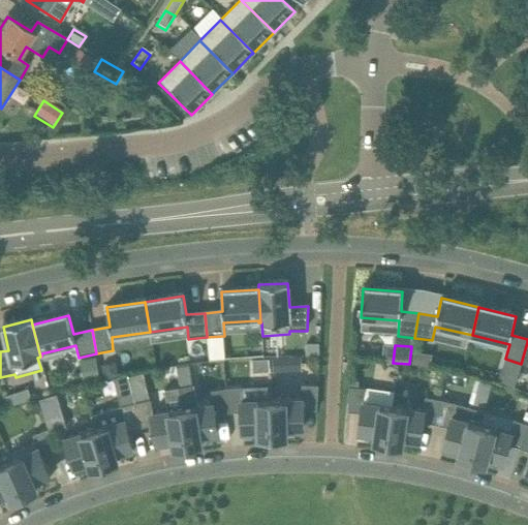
[(319,346),(305,346),(306,359),(319,359),(319,346)]
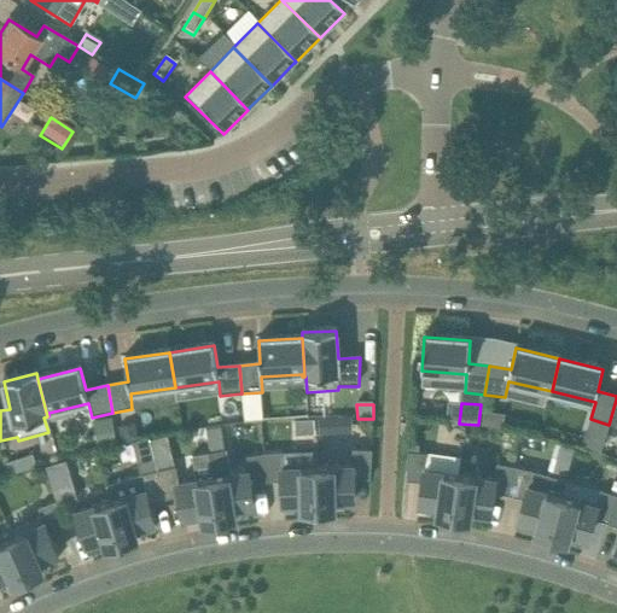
[(481,414),(481,425),(504,425),(504,414),(481,414)]
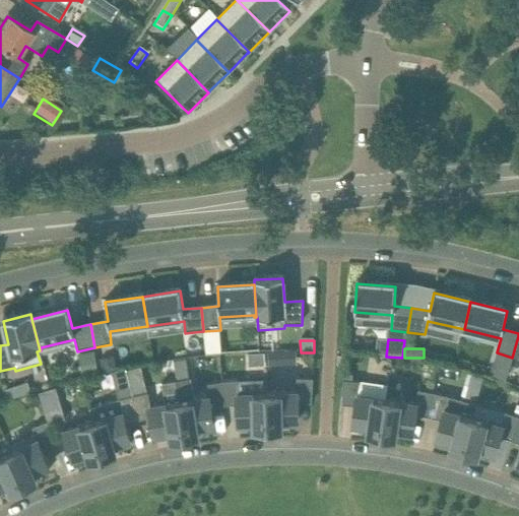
[(79,358),(83,377),(98,374),(94,355),(79,358)]
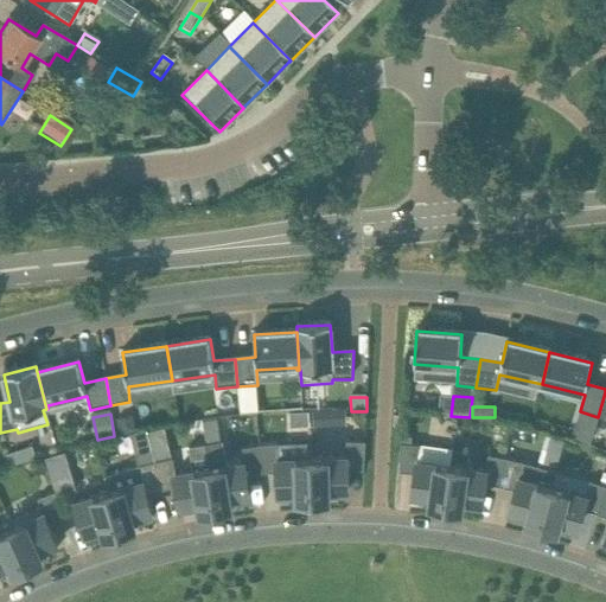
[(313,431),(346,430),(345,414),(313,415),(313,431)]
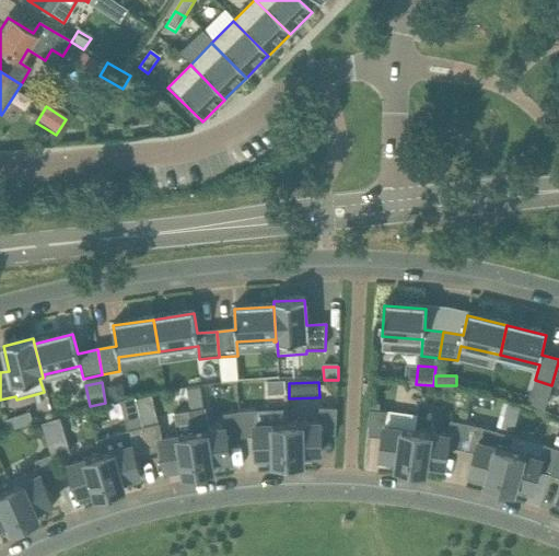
[(270,385),(270,401),(286,400),(286,385),(270,385)]
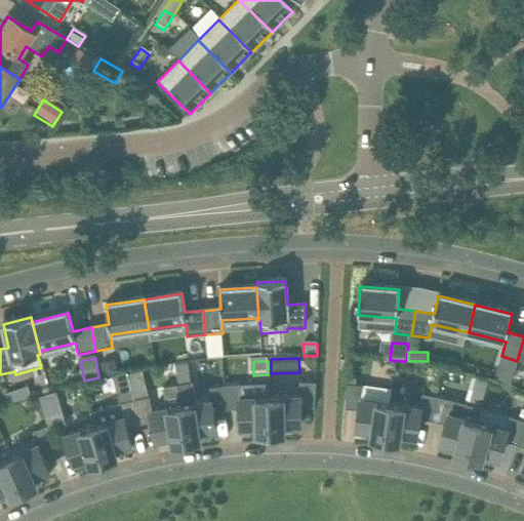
[(115,362),(101,365),(104,378),(117,376),(115,362)]
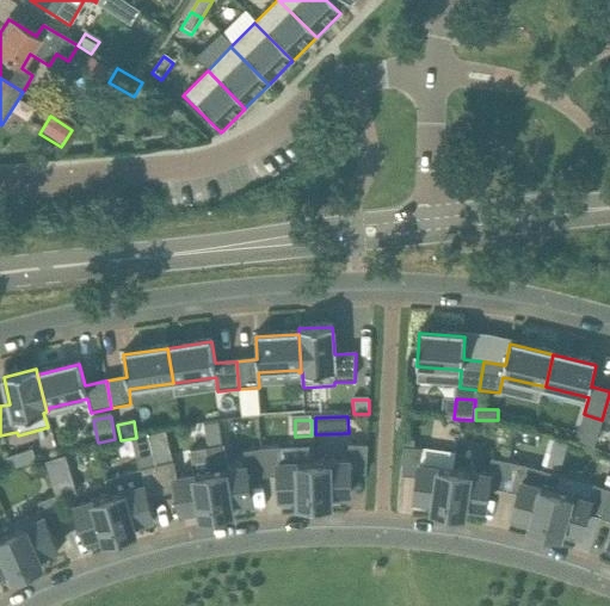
[(222,425),(205,426),(207,440),(223,439),(222,425)]
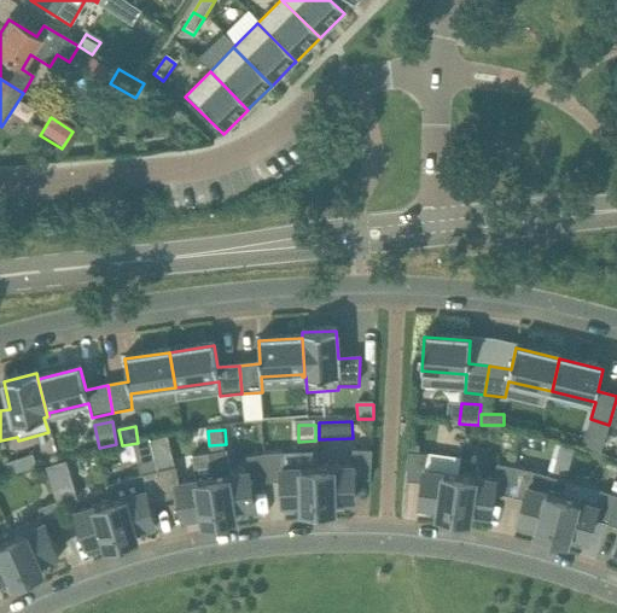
[(454,517),(460,477),(425,472),(426,455),(418,455),(419,448),(408,447),(408,455),(407,484),(423,484),(419,506),(423,506),(423,511),(438,513),(438,514),(454,517)]
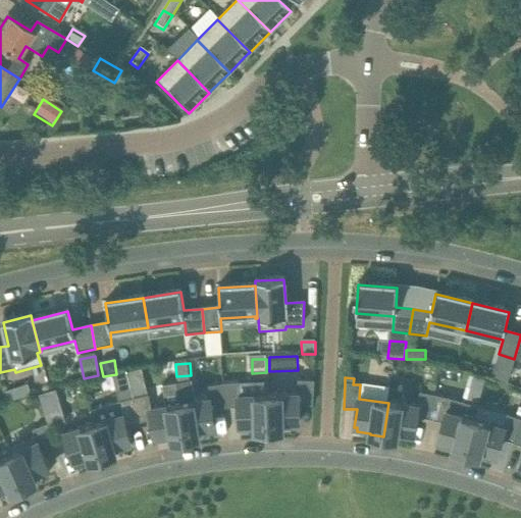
[(298,395),(268,396),(269,429),(283,429),(297,428),(297,424),(300,424),(299,406),(313,407),(314,382),(298,381),(298,395)]
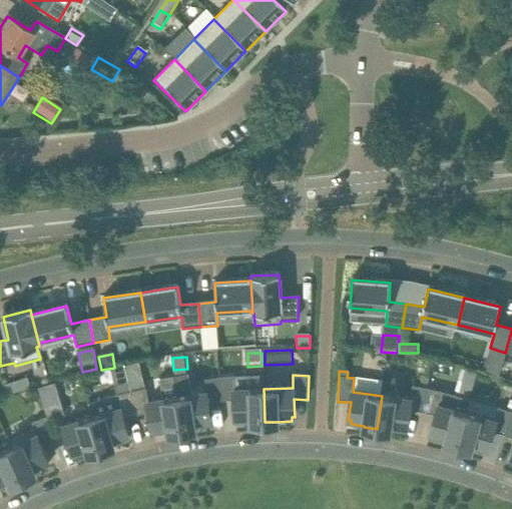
[(188,376),(173,378),(177,398),(182,430),(195,428),(208,426),(208,421),(211,421),(208,404),(219,402),(220,402),(218,378),(204,381),(203,381),(205,393),(191,395),(188,376)]
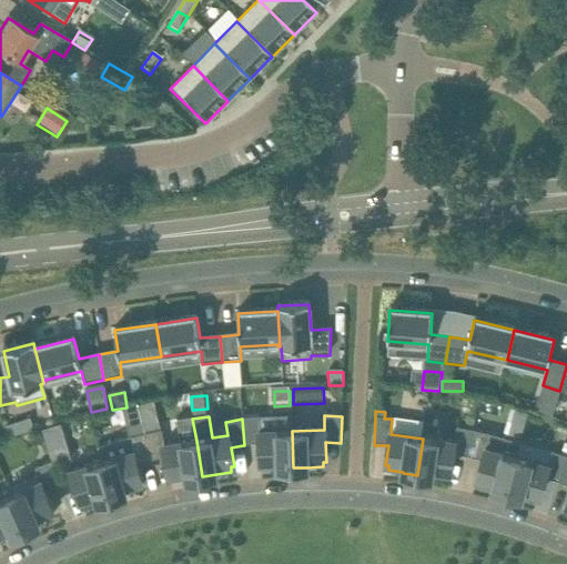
[(259,418),(242,419),(244,445),(260,444),(260,464),(263,464),(263,469),(293,467),(292,431),(259,432),(259,418)]
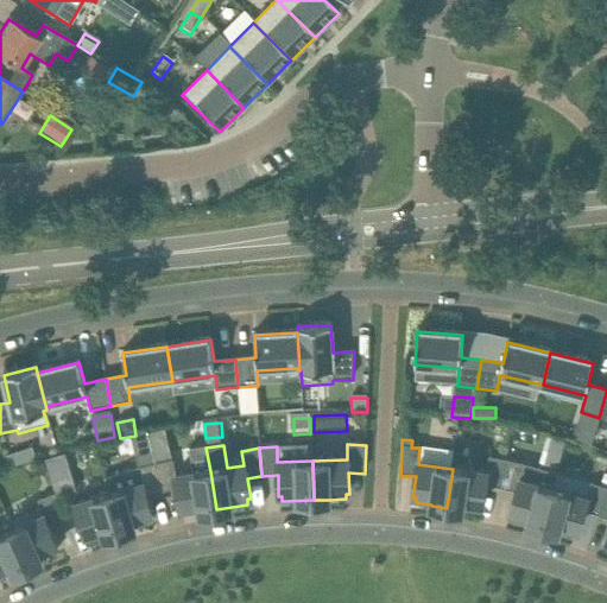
[(152,450),(155,463),(165,461),(162,448),(152,450)]
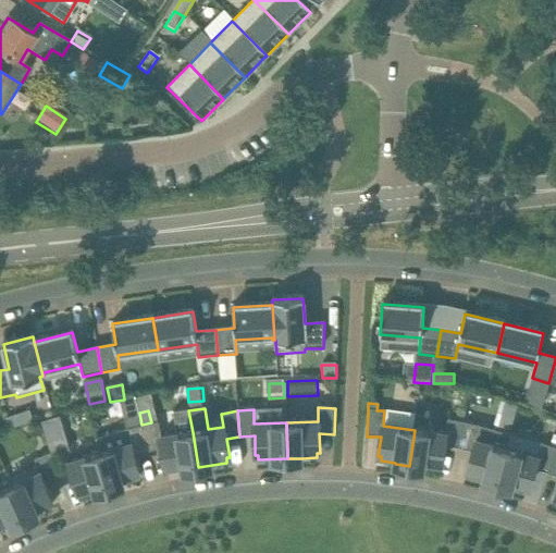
[(193,432),(188,410),(173,414),(176,434),(161,437),(159,424),(143,427),(148,453),(162,450),(165,468),(169,467),(170,472),(184,469),(184,470),(198,467),(193,432)]
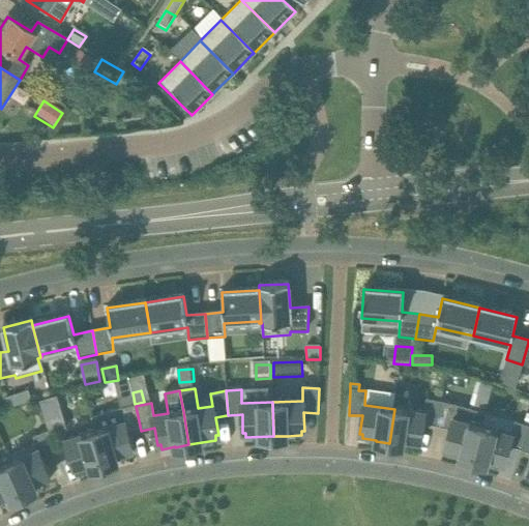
[(135,404),(133,395),(133,393),(123,396),(126,408),(136,406),(135,404)]
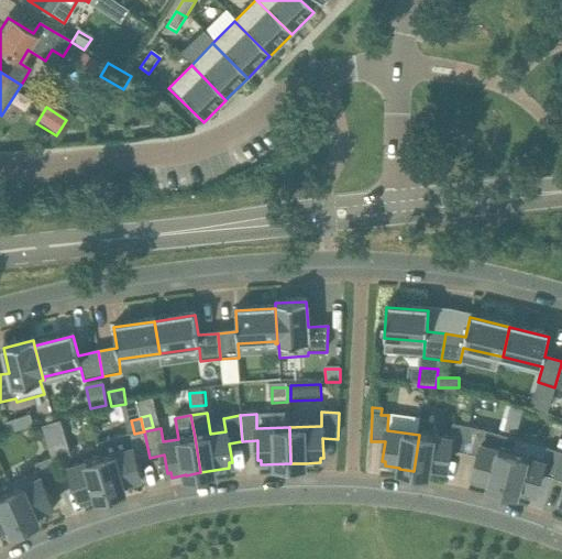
[(14,419),(3,424),(7,436),(19,431),(14,419)]
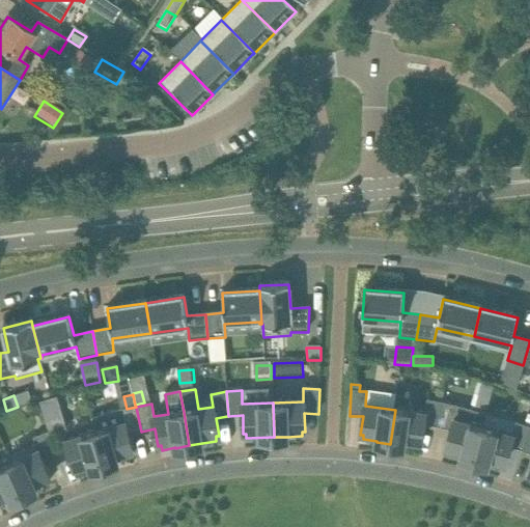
[(38,405),(47,434),(48,434),(49,437),(63,432),(66,432),(64,427),(56,399),(38,405)]
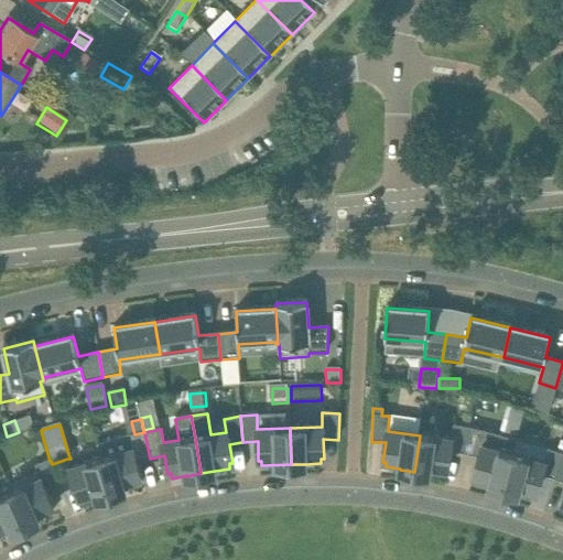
[(452,440),(420,435),(414,472),(429,473),(444,475),(444,471),(447,471),(451,452),(464,455),(469,429),(454,426),(452,440)]
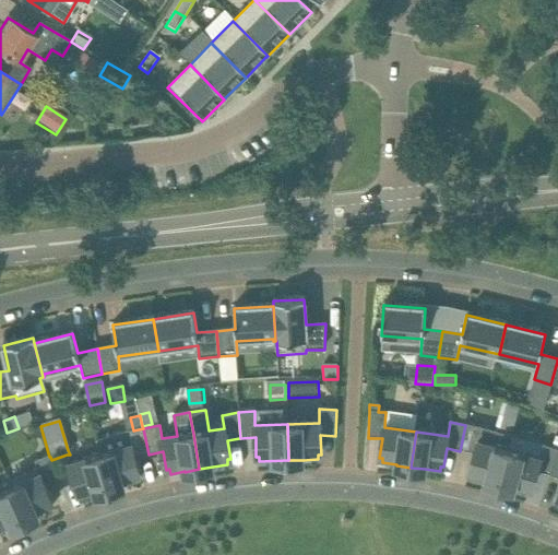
[(485,482),(499,486),(509,451),(478,443),(482,428),(465,425),(460,451),(474,453),(470,472),(472,473),(471,477),(485,482)]
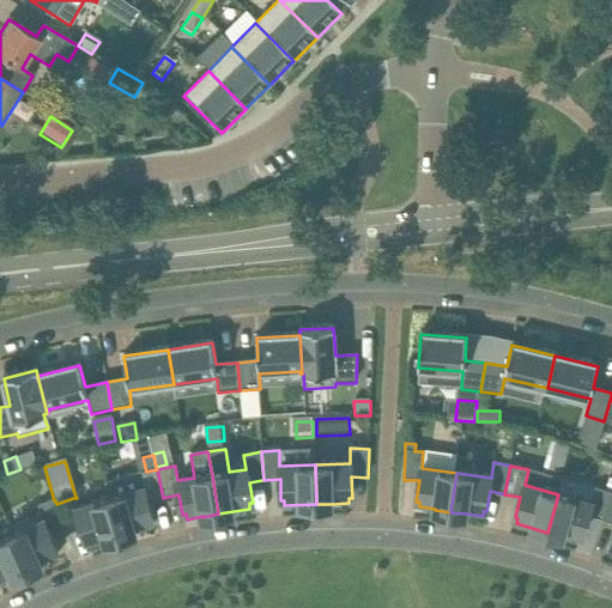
[(163,498),(157,469),(146,472),(139,474),(105,484),(110,498),(122,536),(137,532),(152,527),(151,522),(155,521),(149,502),(163,498)]
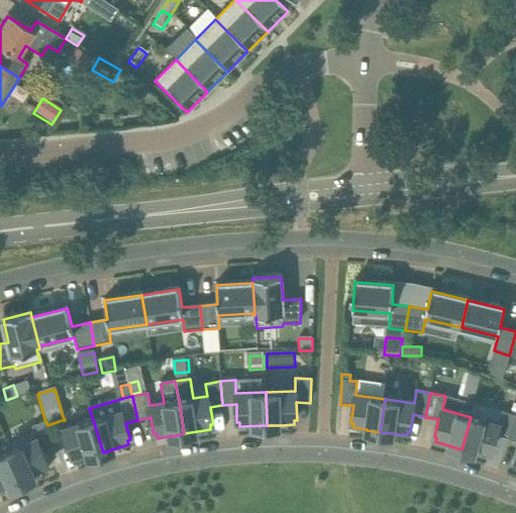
[(496,435),(509,440),(515,419),(515,416),(502,412),(498,424),(471,417),(461,449),(488,456),(489,451),(492,452),(496,435)]
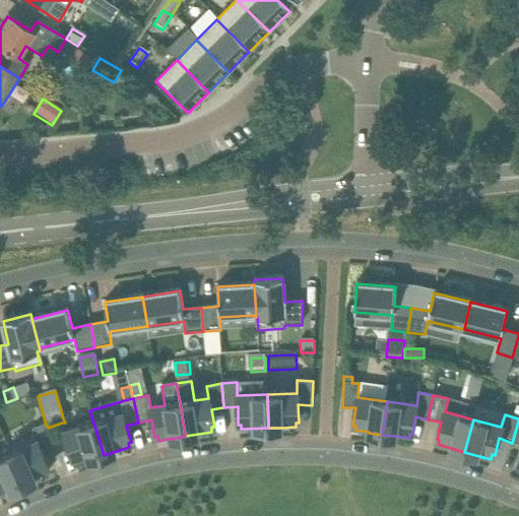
[(104,455),(93,423),(65,432),(73,459),(76,458),(77,463),(90,459),(104,455)]
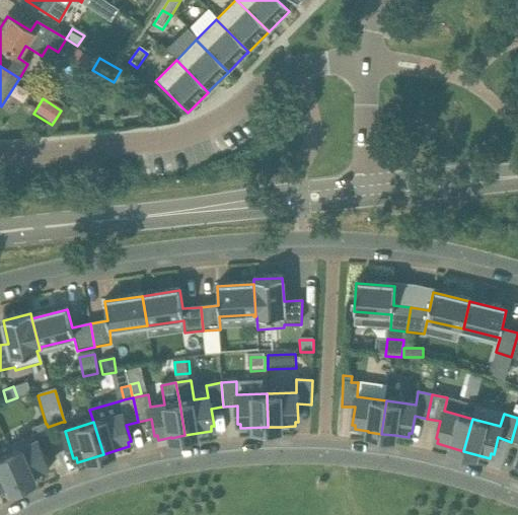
[(35,437),(9,448),(24,484),(49,472),(47,468),(50,466),(43,450),(56,446),(47,424),(32,429),(35,437)]
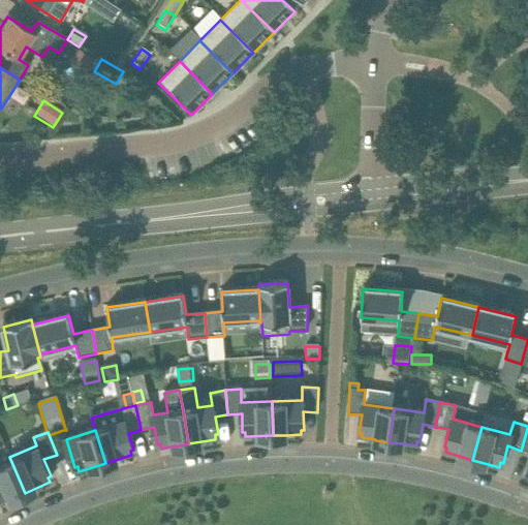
[(25,493),(9,457),(0,461),(0,504),(25,493)]
